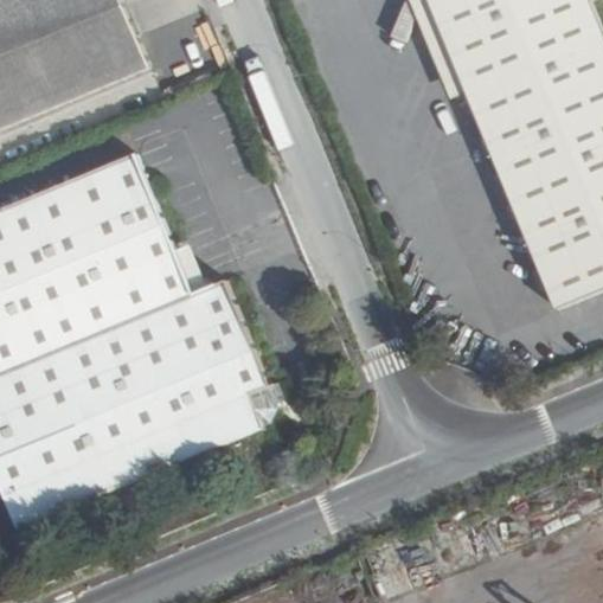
[(0,126),(148,65),(122,0),(0,0),(0,126)]
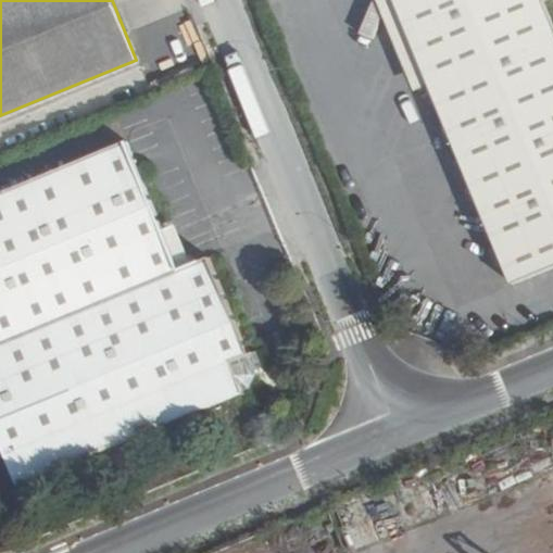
[(369,0),(401,84),(411,79),(381,0),(369,0)]
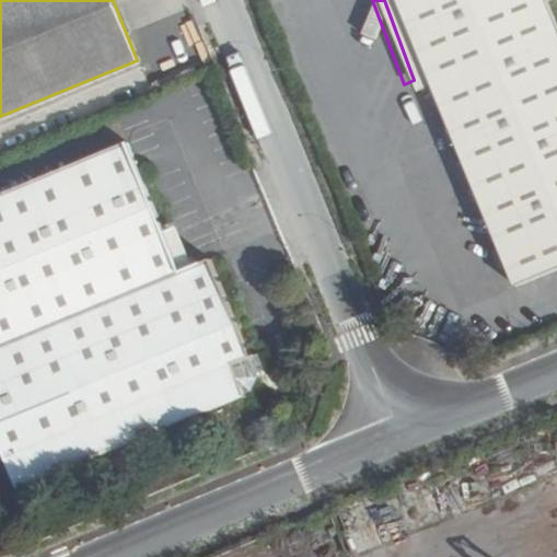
[(393,0),(510,283),(556,264),(556,34),(543,0),(393,0)]
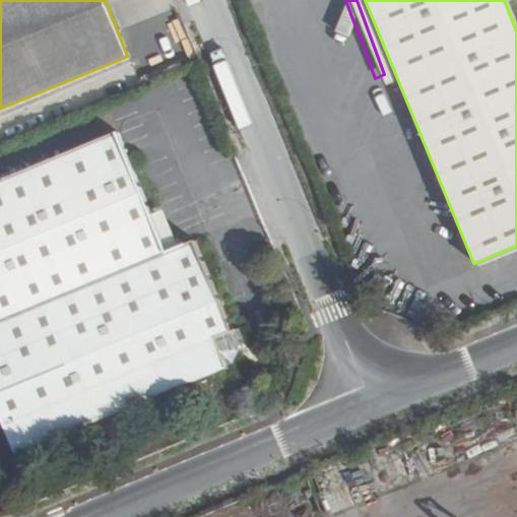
[(0,416),(14,452),(224,369),(233,348),(239,346),(233,332),(229,334),(193,245),(178,252),(164,257),(148,216),(114,132),(0,178),(0,416)]
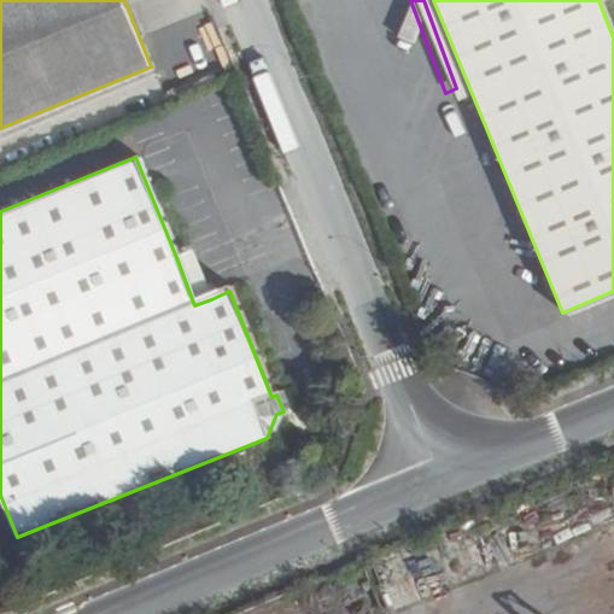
[(176,257),(194,305),(211,299),(191,251),(176,257)]
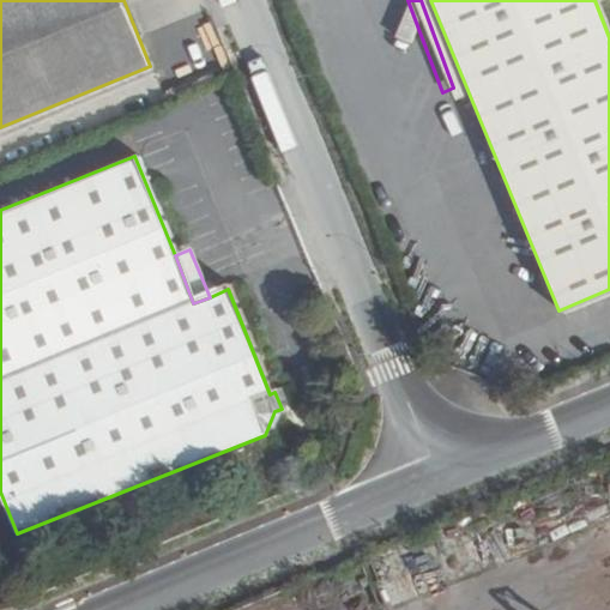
All buildings are outlined.
